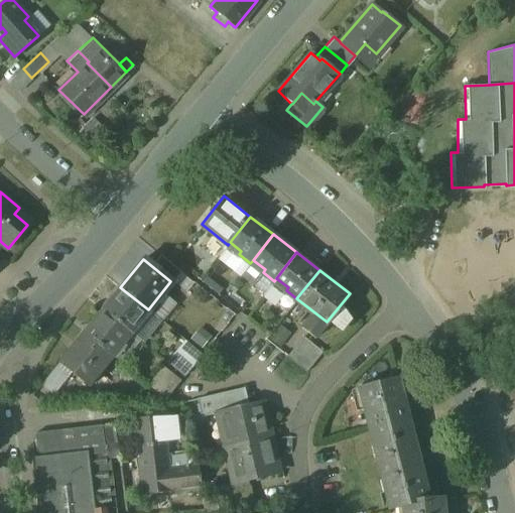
[(148,309),(120,287),(102,309),(127,330),(136,319),(138,322),(148,309)]
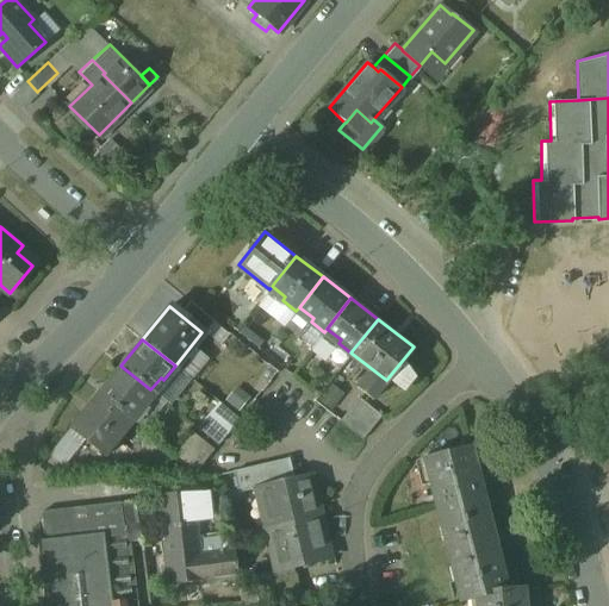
[(150,389),(120,366),(99,393),(131,419),(154,393),(150,389)]
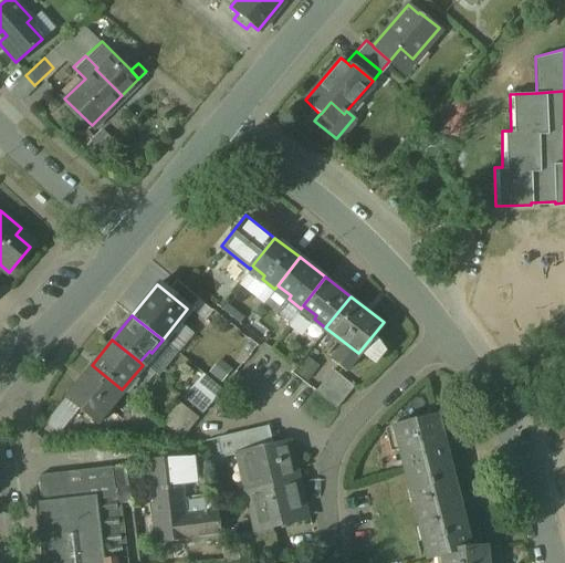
[(227,376),(233,364),(218,356),(212,368),(227,376)]
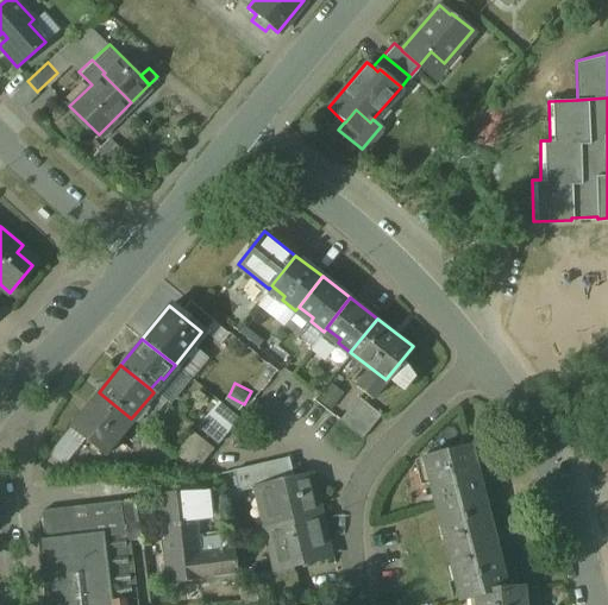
[(99,392),(70,427),(104,454),(131,420),(131,418),(99,392)]
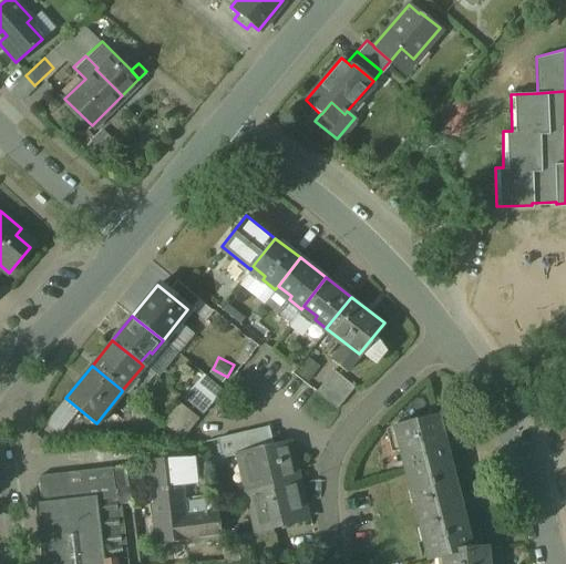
[(333,367),(317,389),(340,406),(357,383),(333,367)]
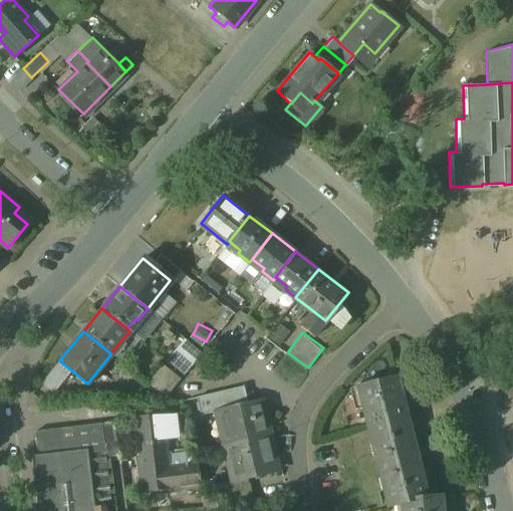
[(191,364),(173,349),(165,359),(183,373),(191,364)]
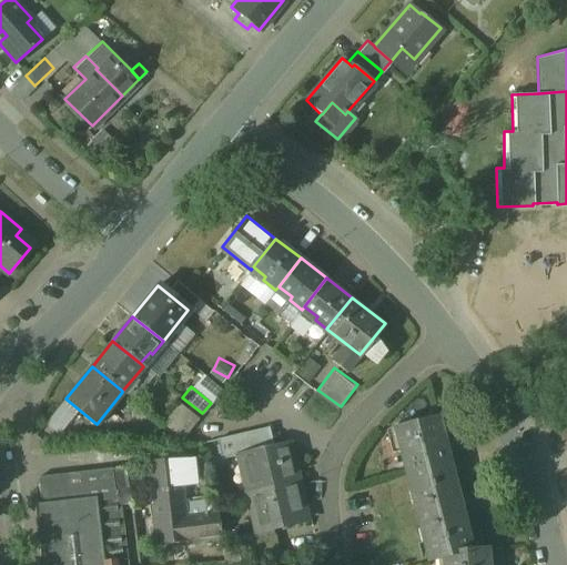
[(179,402),(162,423),(182,439),(199,419),(179,402)]
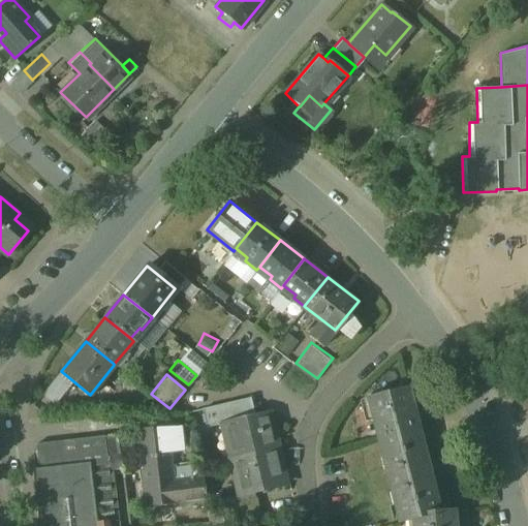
[(408,387),(367,397),(367,398),(368,397),(378,438),(417,428),(407,388),(408,387)]
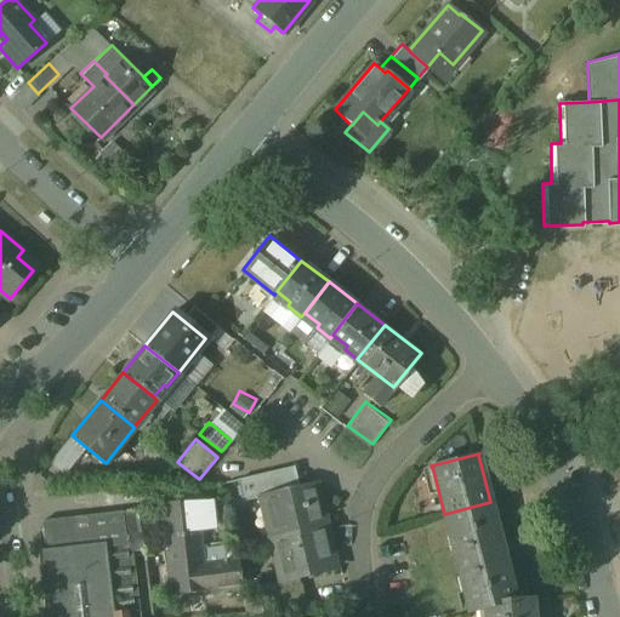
[(294,466),(238,478),(243,500),(266,493),(276,535),(324,524),(314,481),(299,484),(294,466)]
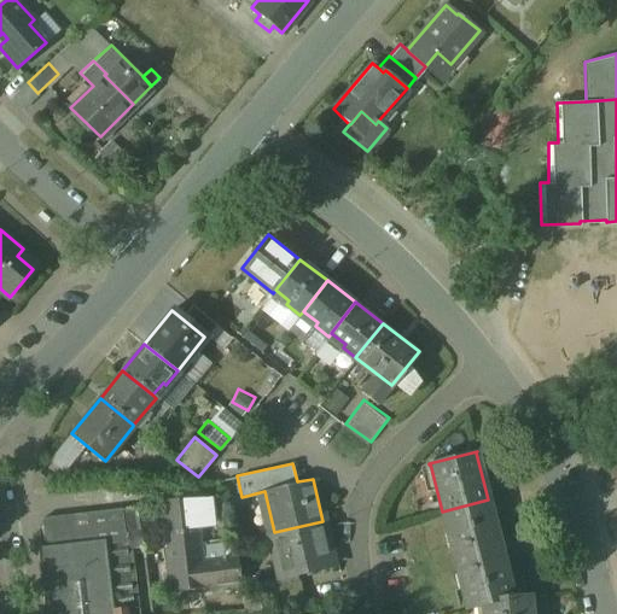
[(196,497),(159,501),(164,545),(201,542),(199,524),(208,522),(205,497),(197,498),(196,497)]
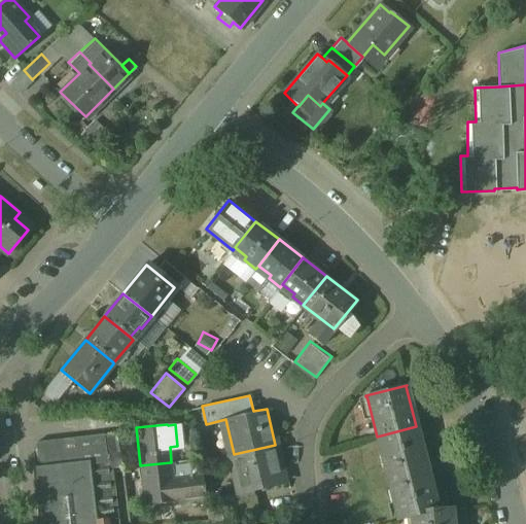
[(416,426),(377,437),(397,519),(411,516),(411,515),(437,509),(416,426)]
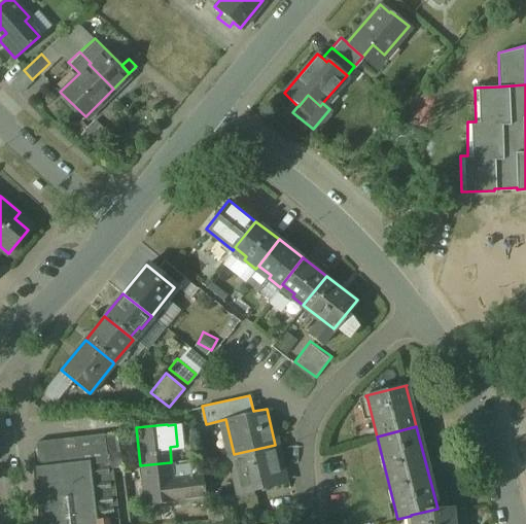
[(123,466),(115,431),(103,433),(106,460),(110,460),(111,468),(123,466)]
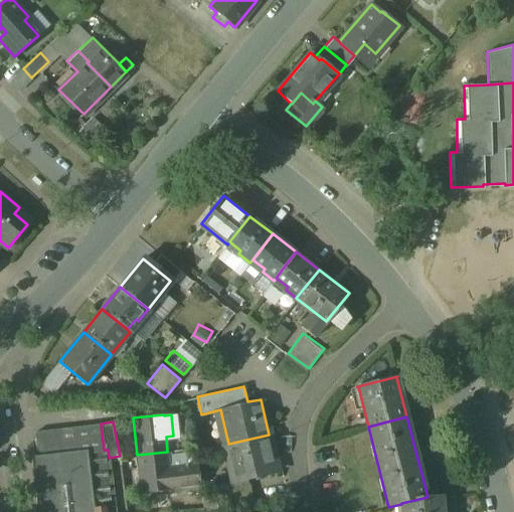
[(101,423),(33,432),(36,455),(88,449),(88,452),(104,450),(101,423)]
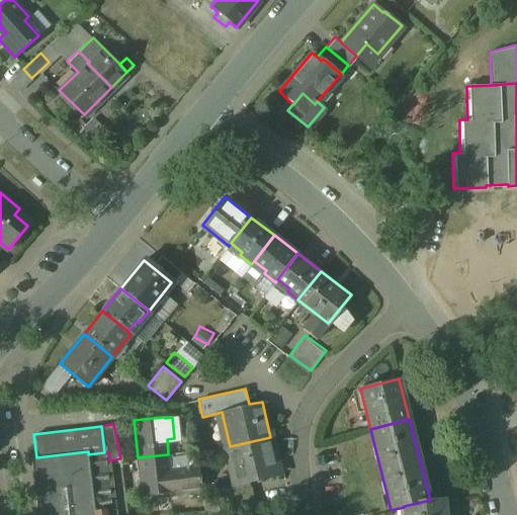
[(230,446),(226,447),(234,483),(278,473),(270,437),(230,446)]
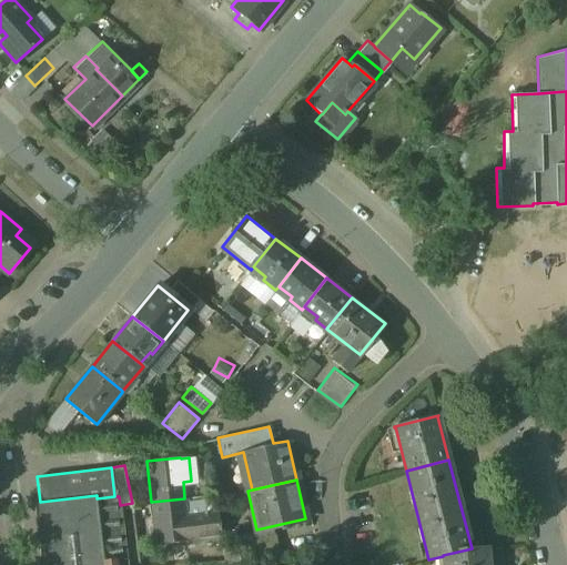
[(40,502),(33,502),(41,564),(104,564),(97,498),(97,495),(40,502)]
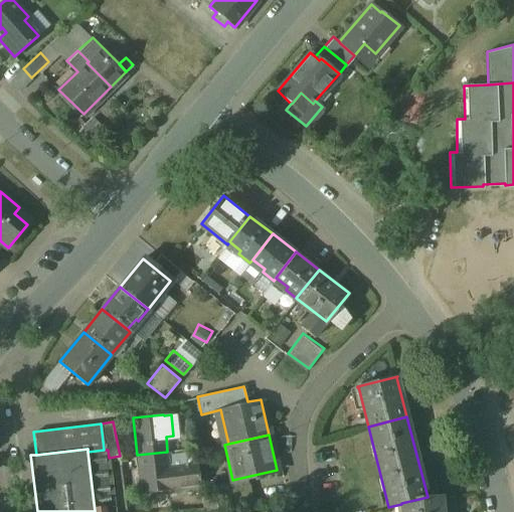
[(115,511),(109,458),(108,450),(104,450),(88,452),(95,511),(115,511)]
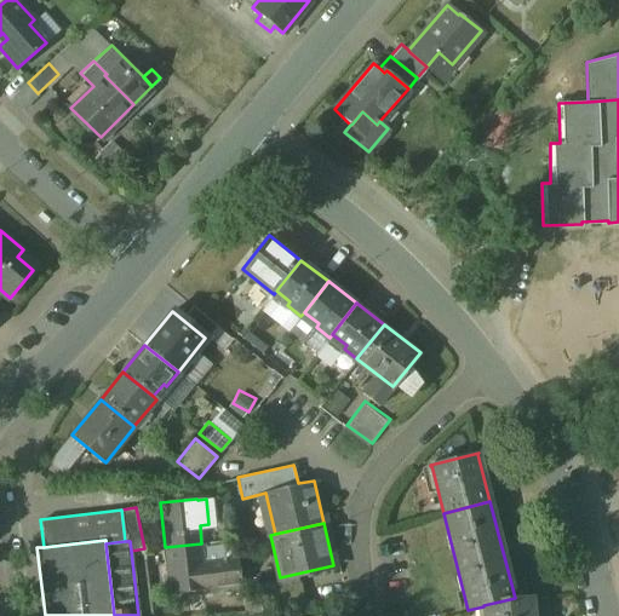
[(201,543),(165,547),(170,592),(207,588),(207,587),(204,562),(201,543)]
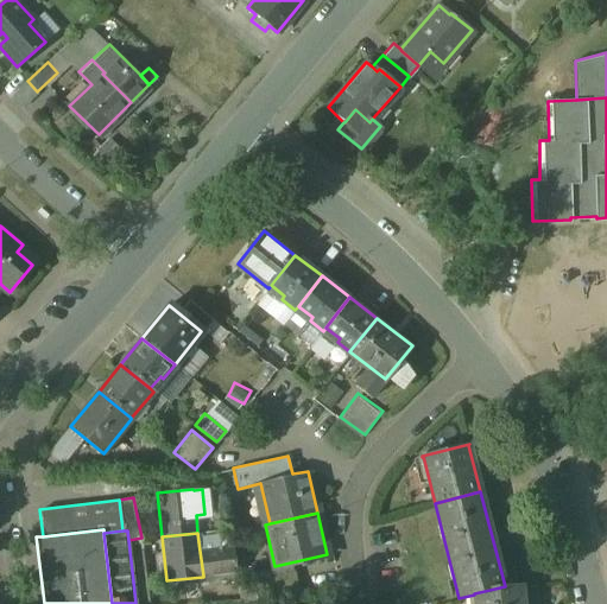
[(221,548),(200,551),(203,576),(223,573),(221,548)]
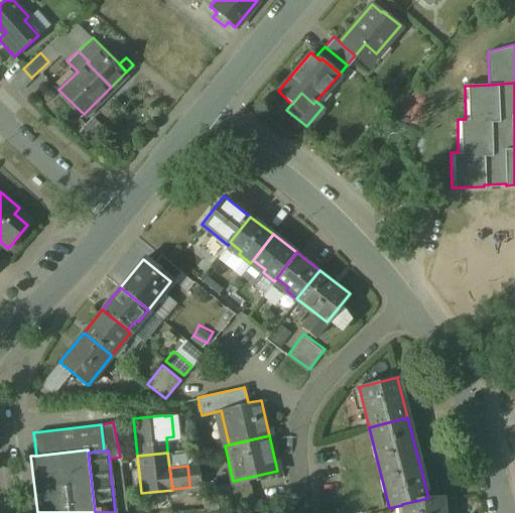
[(250,485),(215,493),(218,507),(254,502),(250,485)]
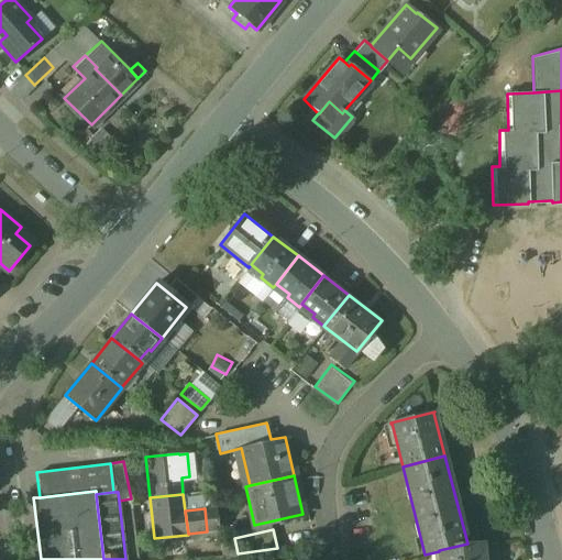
[(467,544),(439,550),(439,551),(440,559),(484,559),(483,542),(484,542),(484,541),(467,544)]
